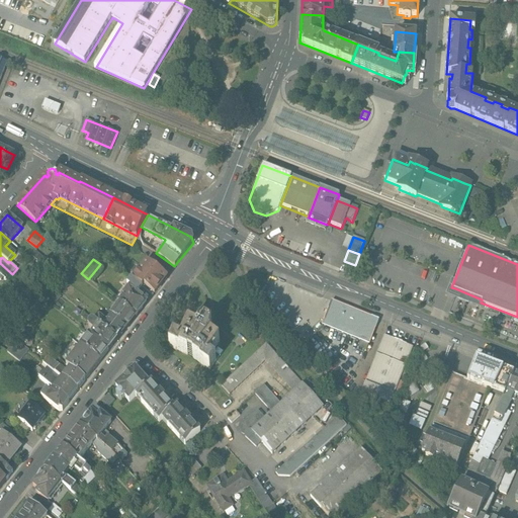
[(155,266),(147,260),(133,279),(142,286),(143,286),(144,284),(154,291),(167,275),(155,266)]
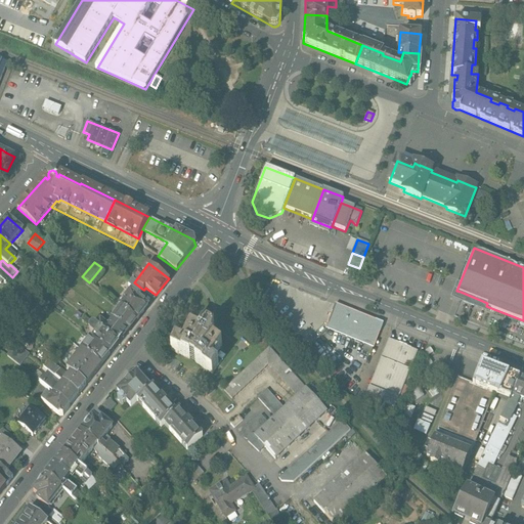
[(134,282),(133,281),(128,287),(132,290),(139,295),(143,290),(134,282)]
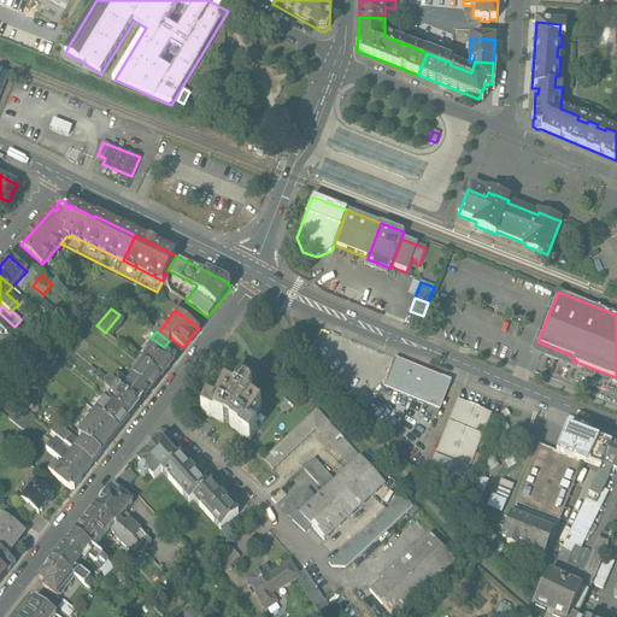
[(164,347),(156,341),(150,347),(171,364),(175,359),(170,356),(171,356),(163,350),(164,347)]
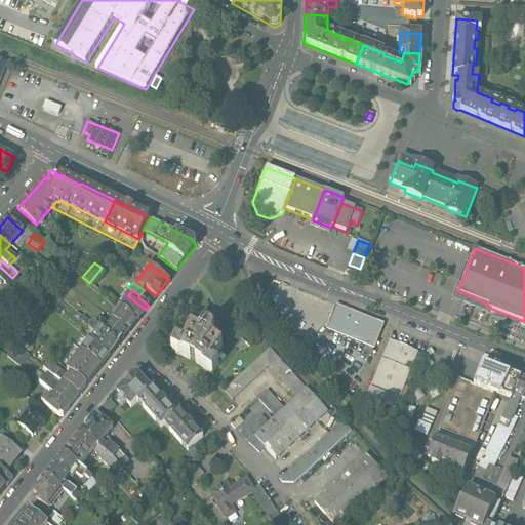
[(146,310),(127,295),(125,298),(123,298),(121,299),(119,300),(118,303),(119,305),(119,306),(137,320),(146,310)]
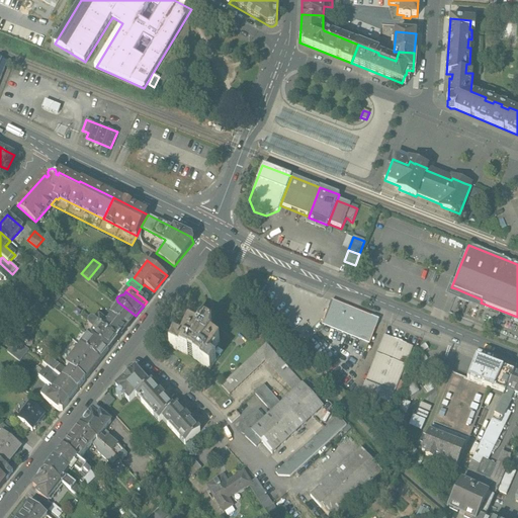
[(377,319),(332,300),(330,306),(325,318),(324,320),(322,324),(368,342),(377,319)]
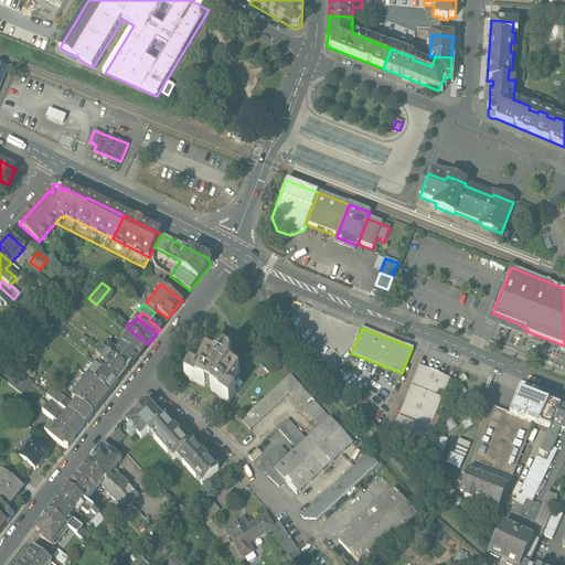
[(148,344),(128,329),(126,331),(129,333),(126,338),(124,342),(121,344),(138,358),(148,344)]
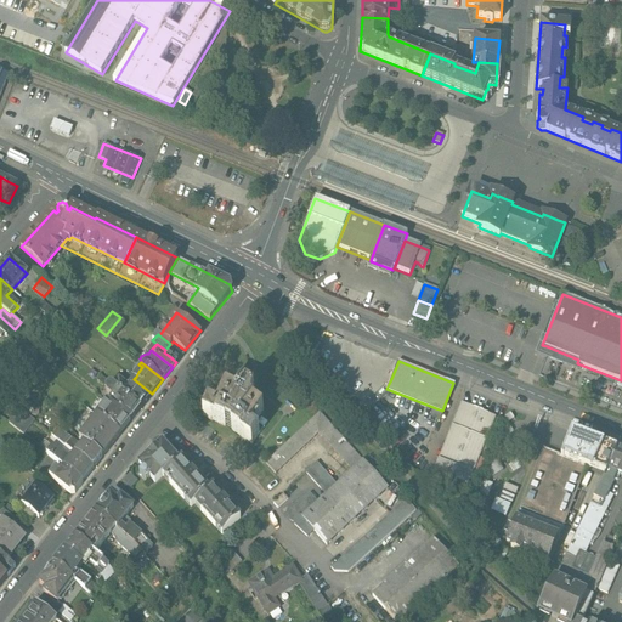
[(108,382),(100,375),(97,379),(105,385),(108,382)]
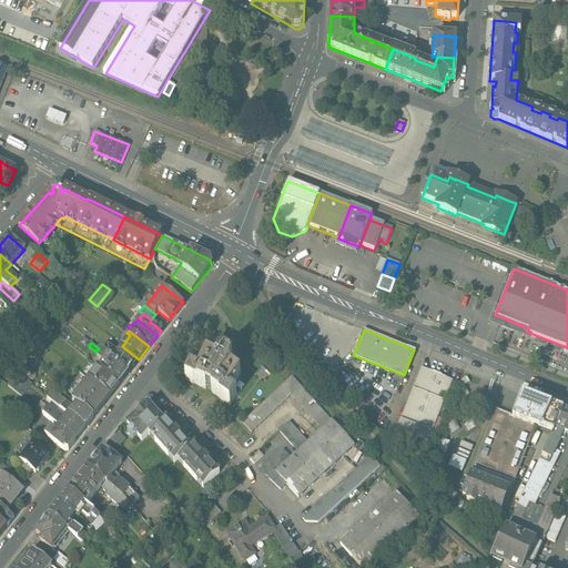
[(122,346),(118,352),(115,352),(109,346),(104,352),(129,372),(139,359),(122,346)]
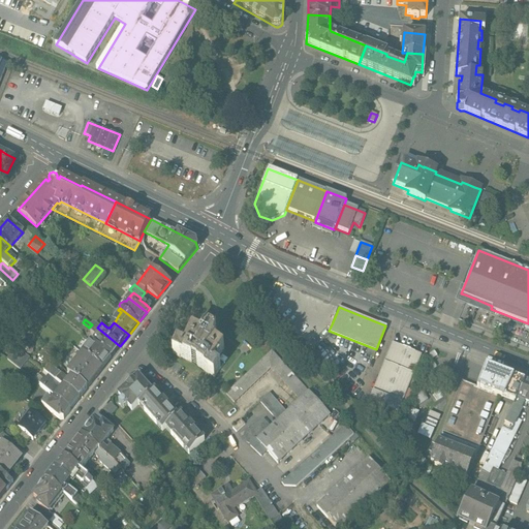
[(90,333),(91,334),(99,340),(96,345),(111,358),(120,346),(97,328),(96,328),(95,327),(93,328),(92,328),(91,330),(90,331),(90,333)]
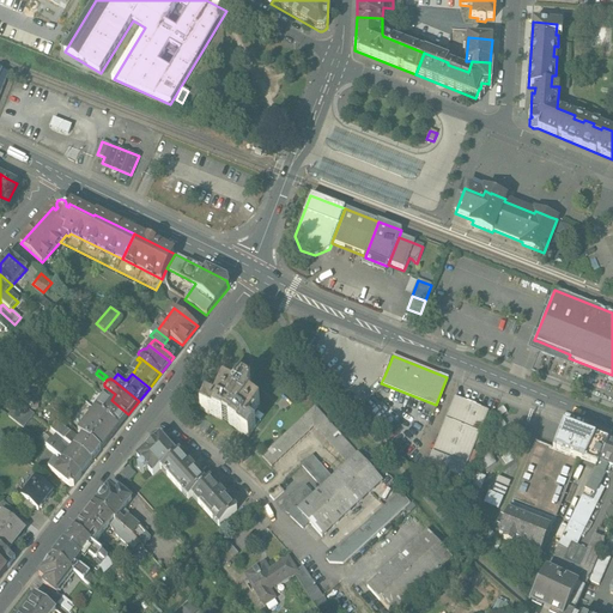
[(236,389),(223,383),(214,402),(205,399),(200,410),(222,420),(223,419),(229,423),(229,424),(248,437),(255,428),(248,422),(260,405),(248,396),(250,387),(242,382),(236,389)]
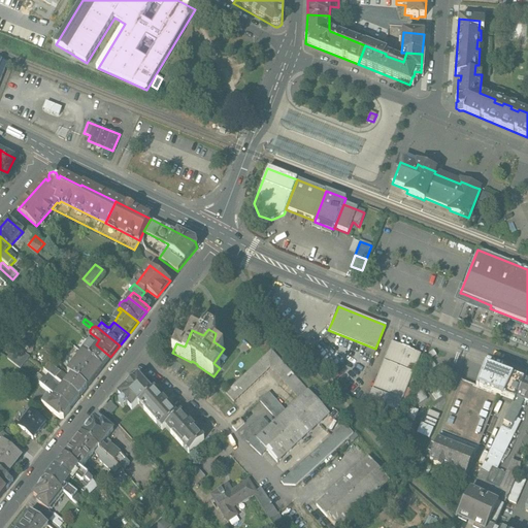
[(96,344),(91,340),(81,352),(83,353),(102,368),(110,357),(96,344)]
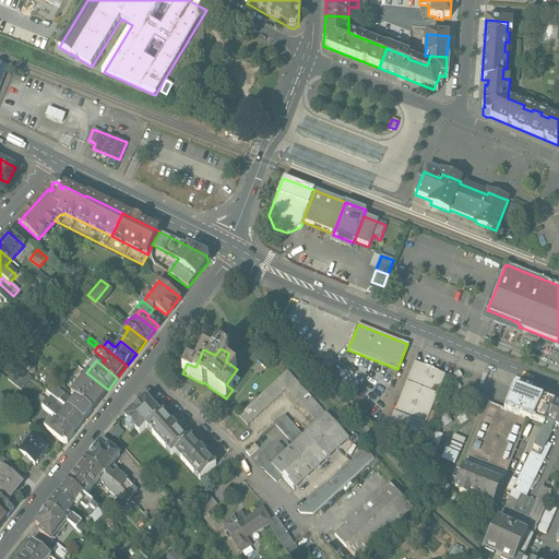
[(445,372),(415,360),(390,421),(420,433),(445,372)]
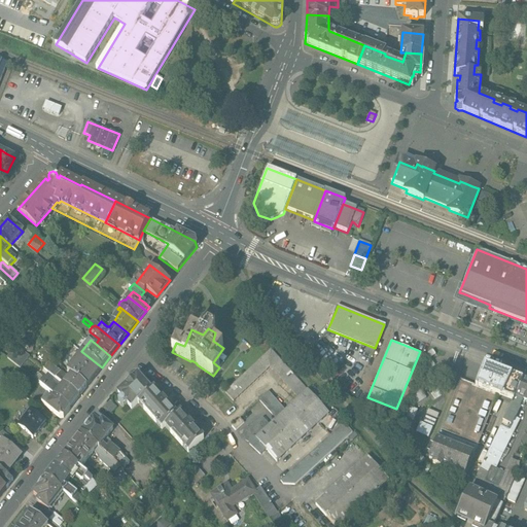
[(19,347),(8,359),(21,369),(30,356),(19,347)]
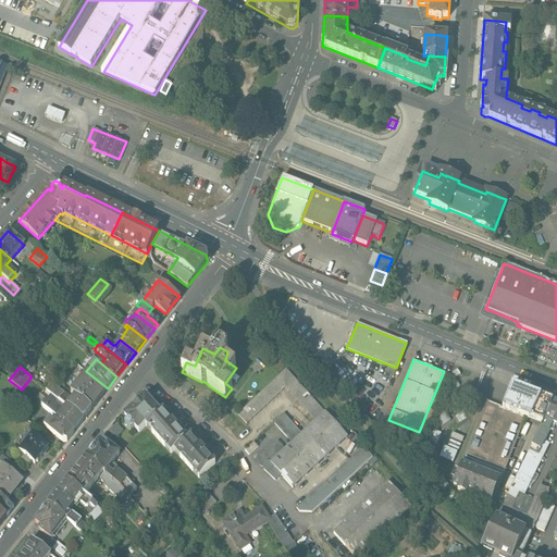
[(325,412),(286,370),(273,383),(282,392),(285,388),(316,421),(325,412)]
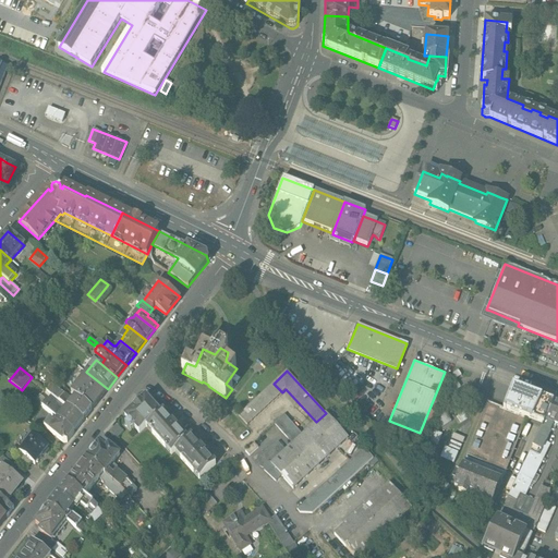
[(108,389),(87,373),(71,393),(75,397),(92,410),(108,389)]
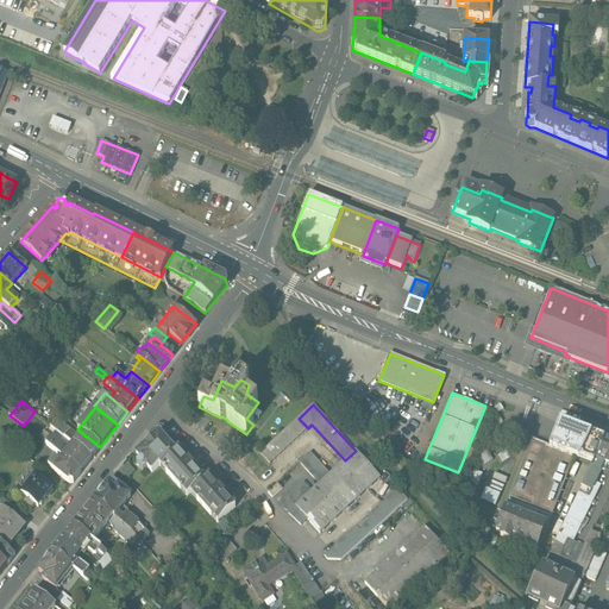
[(299,419),(261,452),(270,463),(308,428),(299,419)]
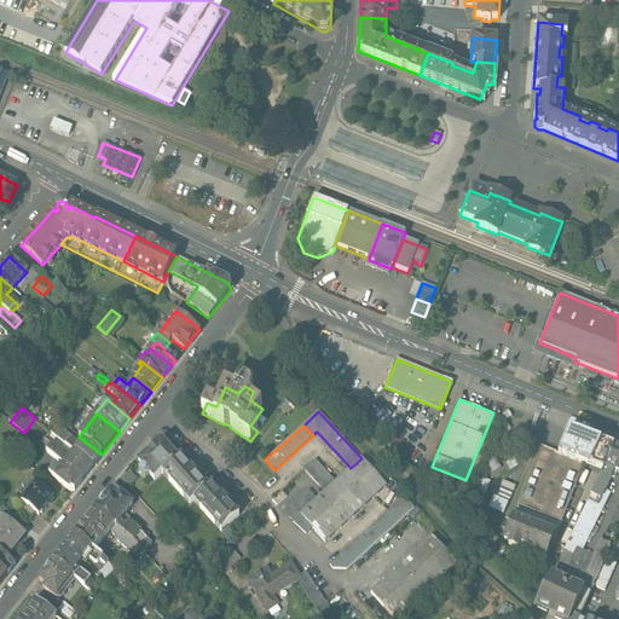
[(607,444),(568,428),(559,452),(583,463),(596,468),(603,472),(613,446),(607,444)]
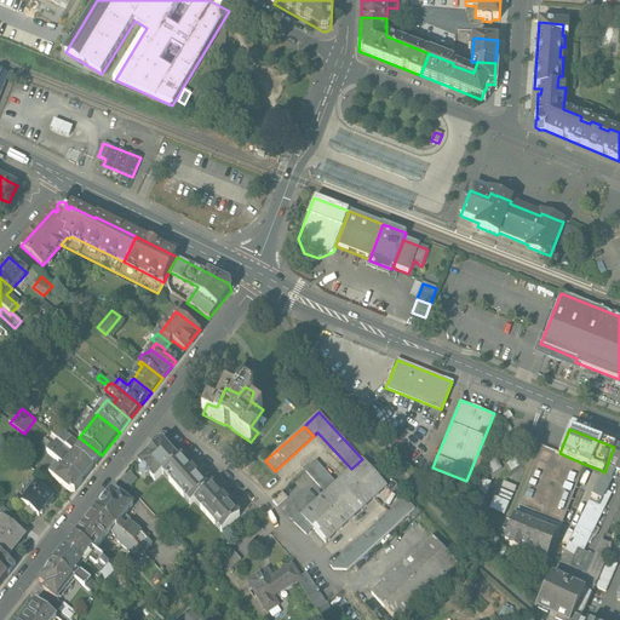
[(75,452),(51,434),(39,446),(64,465),(82,480),(93,466),(75,452)]
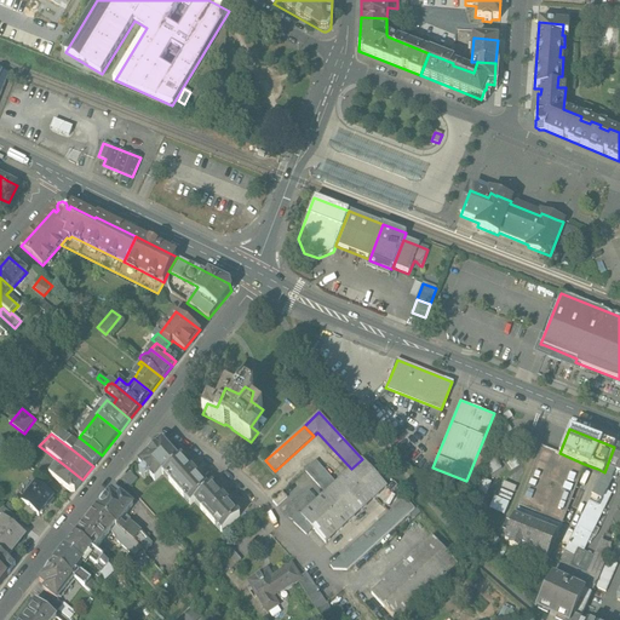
[(80,446),(70,437),(65,445),(75,452),(80,446)]
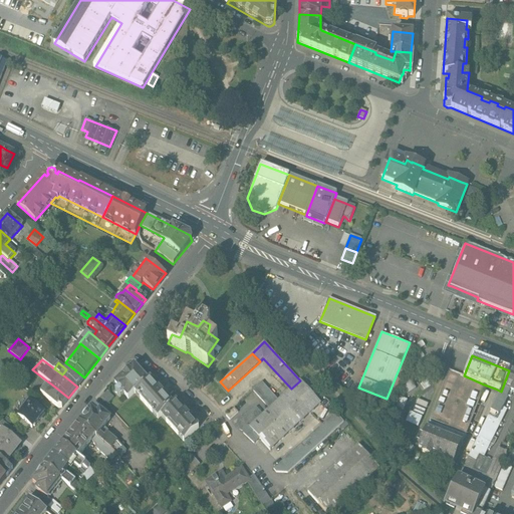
[(84,377),(69,365),(66,369),(62,374),(77,387),(84,377)]
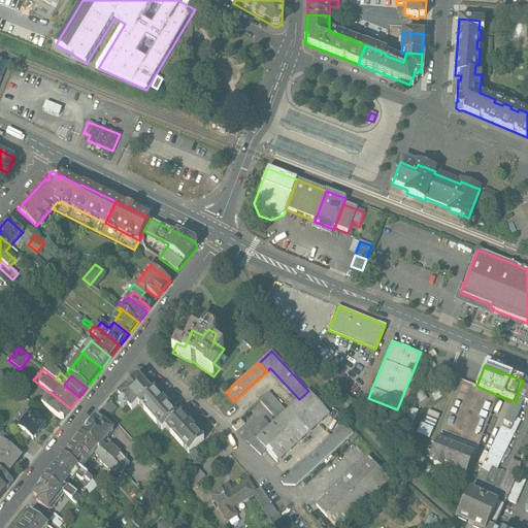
[(132,380),(125,386),(127,387),(119,395),(131,409),(138,403),(151,391),(138,376),(133,382),(132,380)]
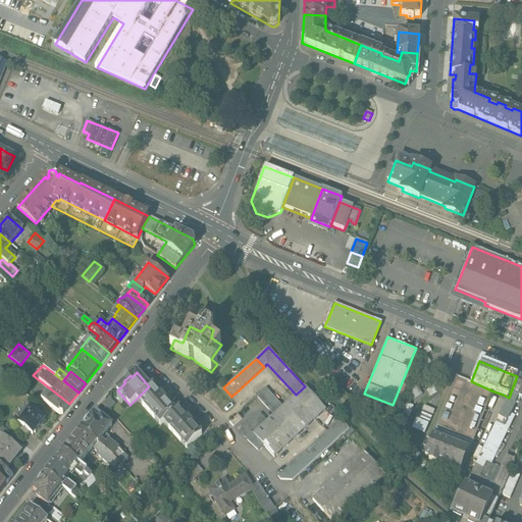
[(463,378),(456,375),(432,434),(469,449),(491,390),(471,381),(463,378)]
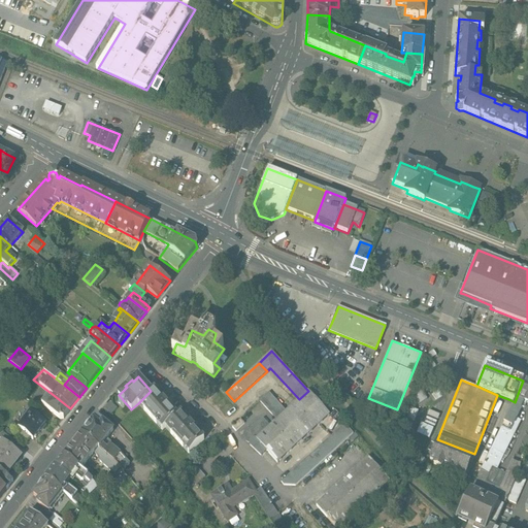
[(527,383),(523,381),(515,402),(503,421),(512,425),(516,417),(522,403),(522,402),(523,400),(527,402),(527,383)]
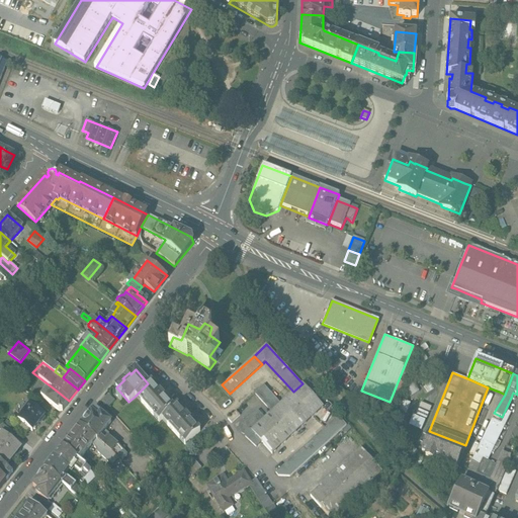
[(173,408),(151,381),(136,396),(138,395),(143,400),(142,402),(153,415),(155,413),(160,419),(158,421),(159,421),(162,418),(174,408),(173,408)]
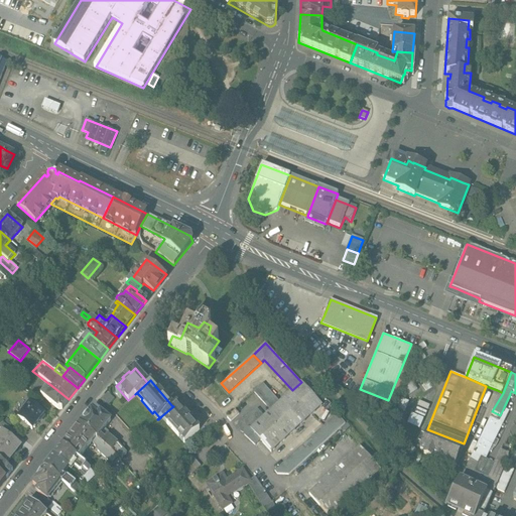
[(263,416),(250,428),(271,452),(321,405),(301,382),(292,390),(280,401),(263,383),(253,392),(270,410),(263,416)]
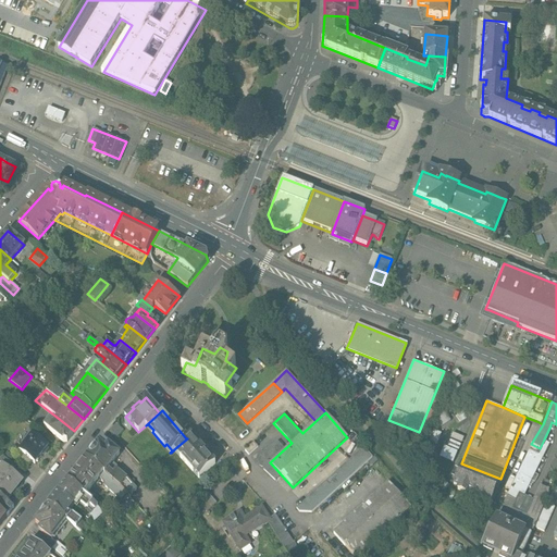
[(74,431),(58,418),(52,424),(48,420),(44,425),(63,441),(66,440),(74,431)]
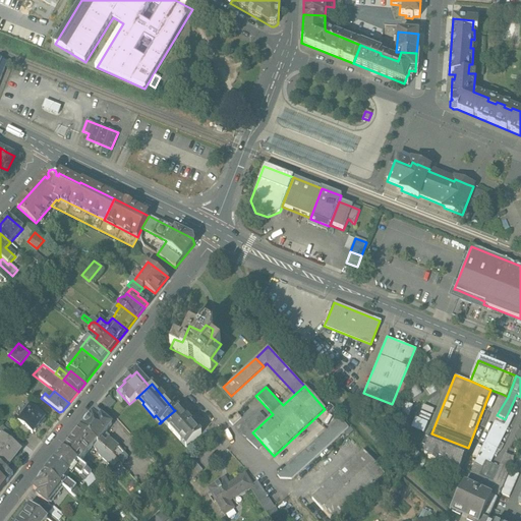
[(114,401),(109,396),(103,402),(108,408),(114,401)]
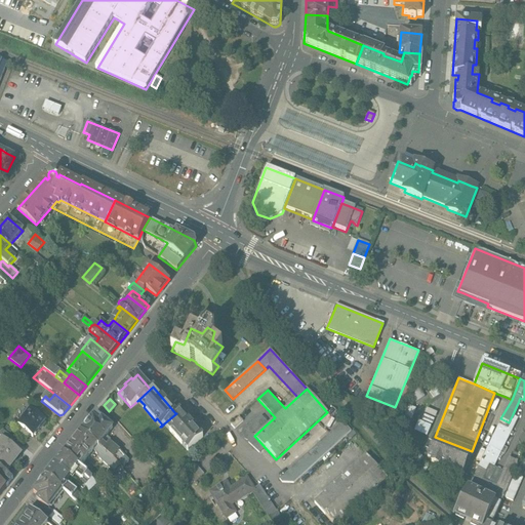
[(403,403),(401,413),(411,415),(414,405),(403,403)]
